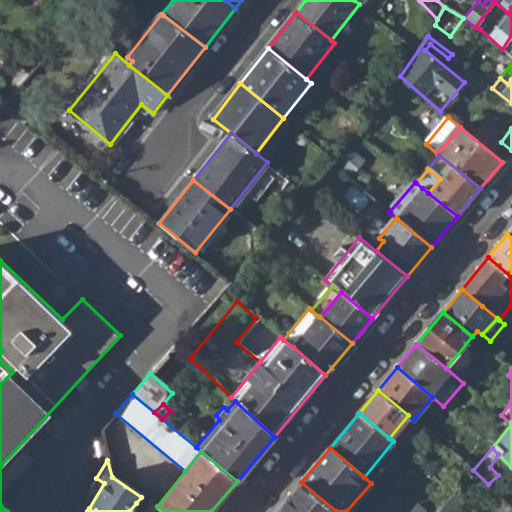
[(428,477),(450,497),(454,492),(448,486),(431,472),(428,477)]
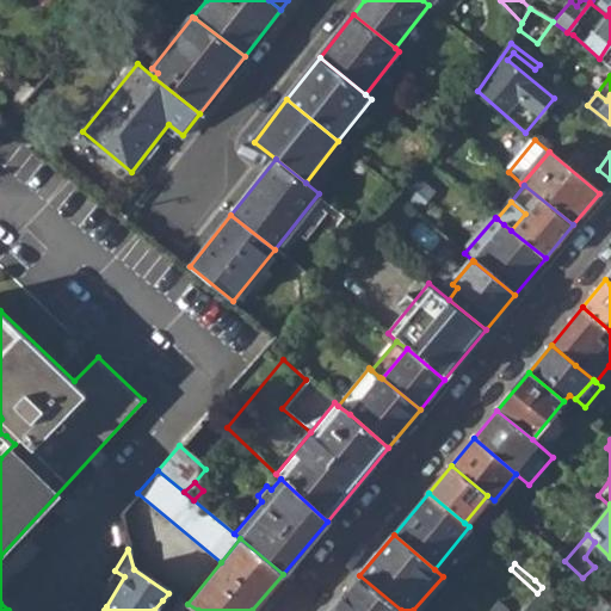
[(535,580),(542,587),(557,571),(549,563),(535,580)]
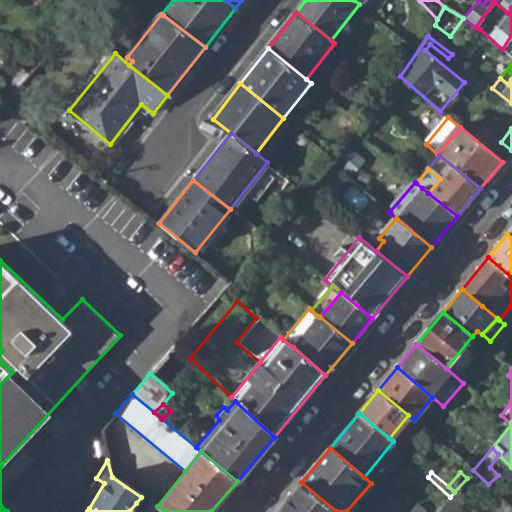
[(336,511),(301,482),(276,511),(336,511)]
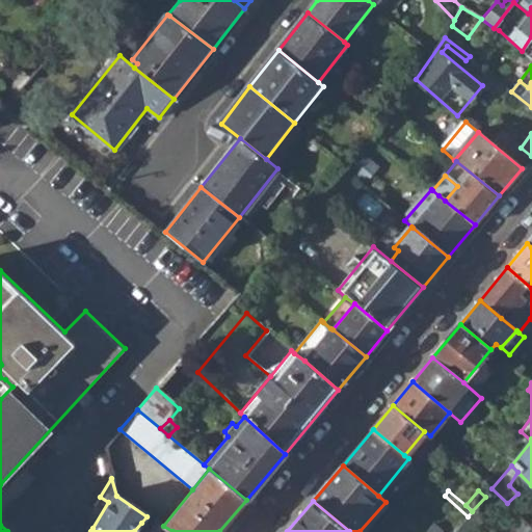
[(468,516),(453,531),(467,531),(480,519),(472,511),(468,516)]
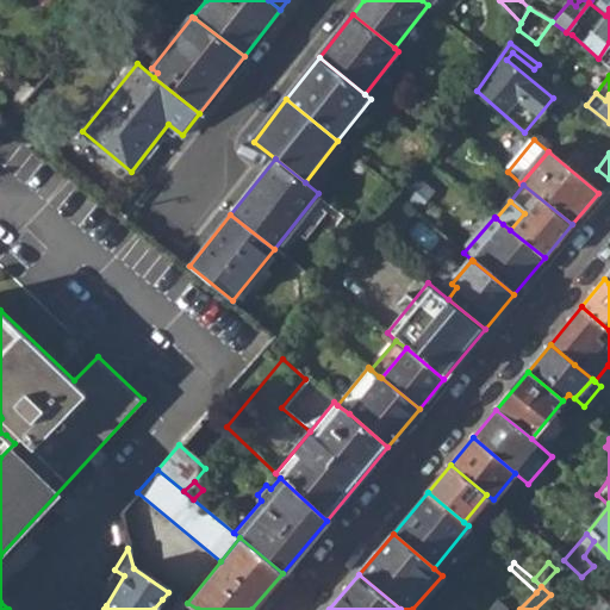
[(180,598),(168,592),(162,599),(174,608),(180,598)]
